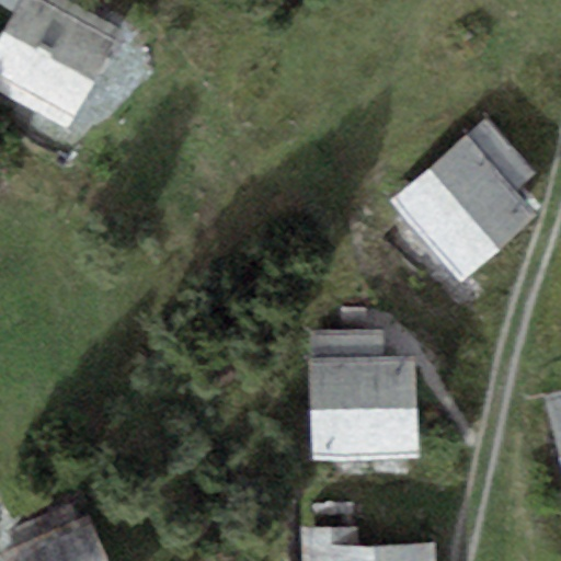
[(65,0),(20,0),(0,37),(0,91),(69,128),(122,30),(65,0)]
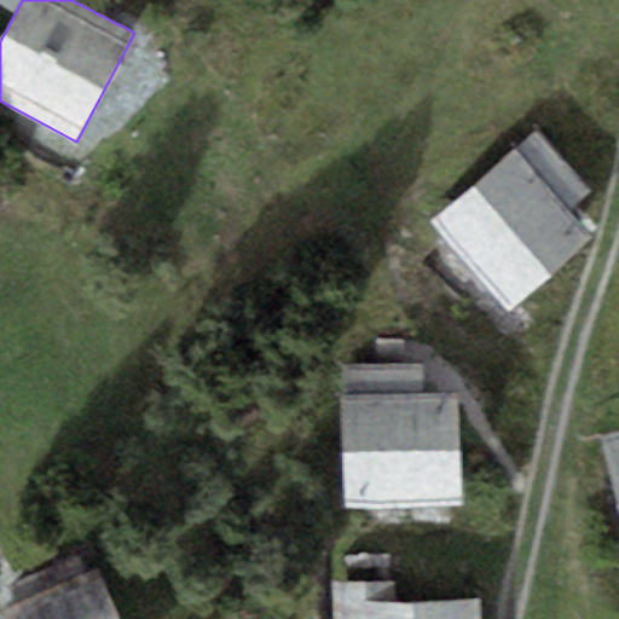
[(586,192),(537,136),(435,224),(512,310),(593,238),(567,209),(586,192)]
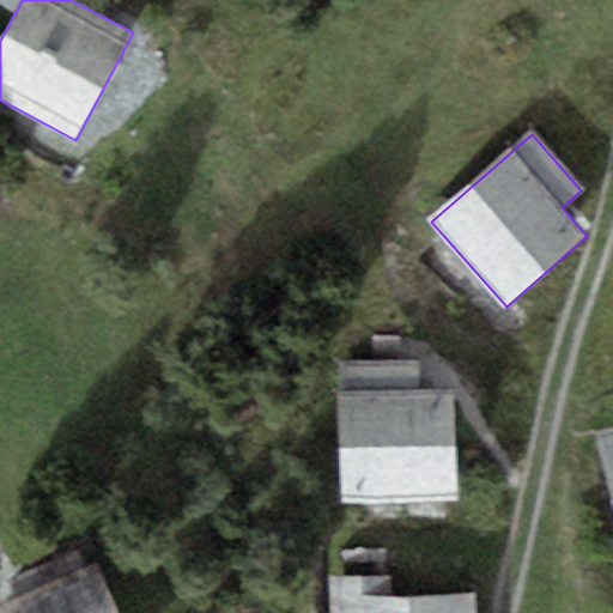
[(417,363),(338,366),(344,502),(457,497),(453,388),(418,389),(417,363)]
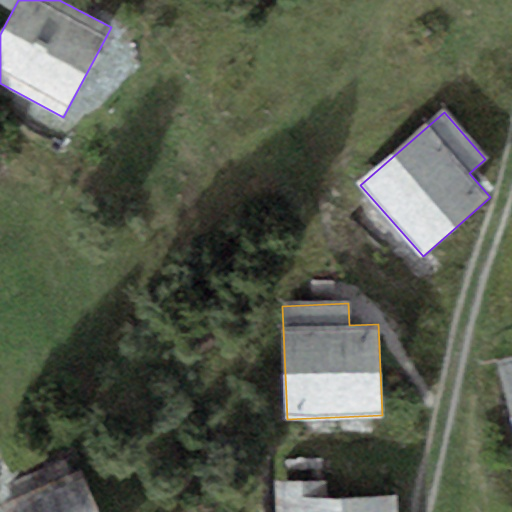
[(511,361),(499,365),(511,415),(511,361)]
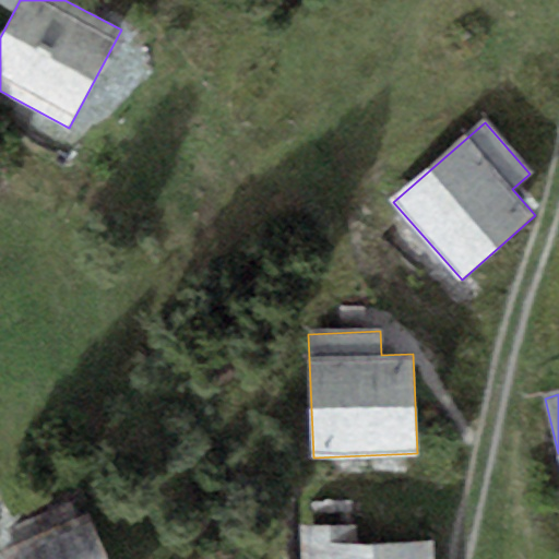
[(106,558),(86,514),(4,551),(7,558),(106,558)]
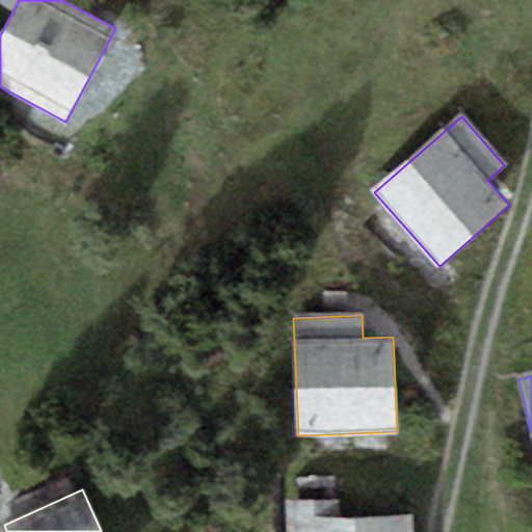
[(418,531),(418,512),(304,519),(304,531),(418,531)]
